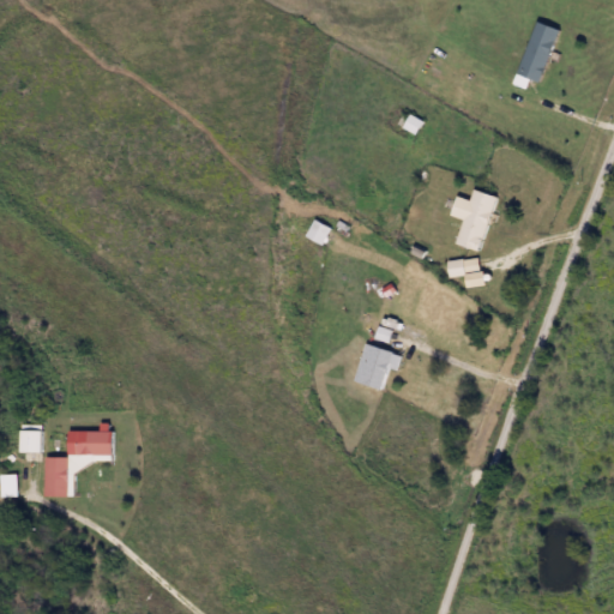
[(519,76),(535,22),(559,29),(543,83),(519,76)]
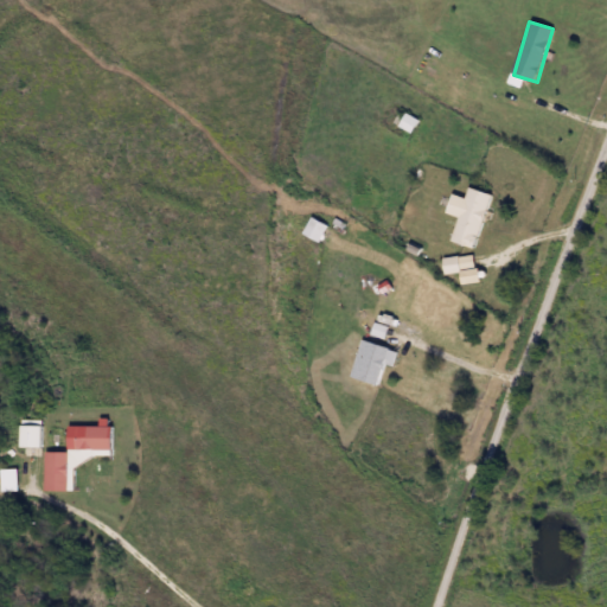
[(452,196),(466,200),(470,187),(492,193),(477,249),(453,242),(460,216),(447,212),(452,196)]
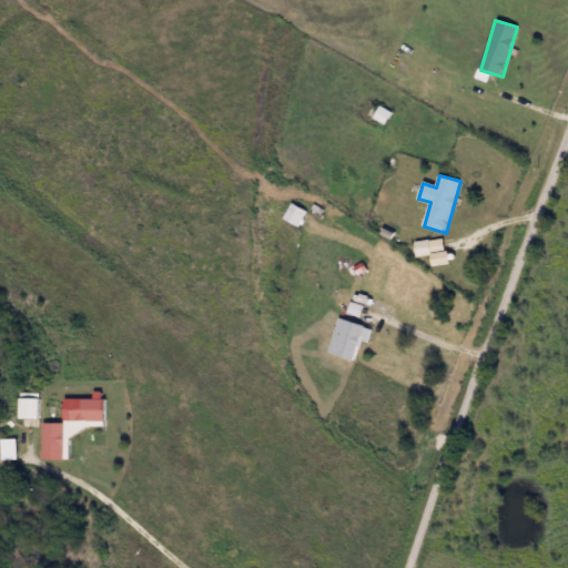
[(300,227),(284,220),(292,204),(307,211),(300,227)]
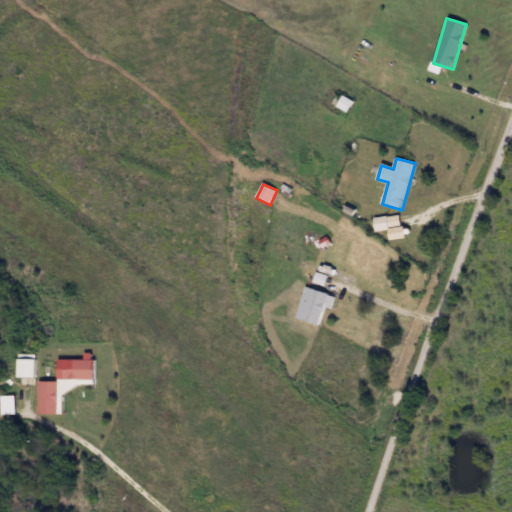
[(326,307),(320,325),(301,319),(310,288),(332,295),(330,304),(333,305),(332,309),(326,307)]
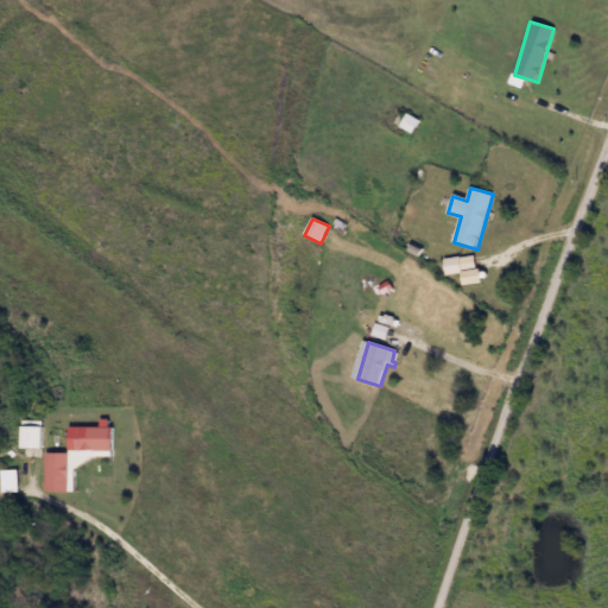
[(44,450),(23,450),(23,423),(44,423),(44,450)]
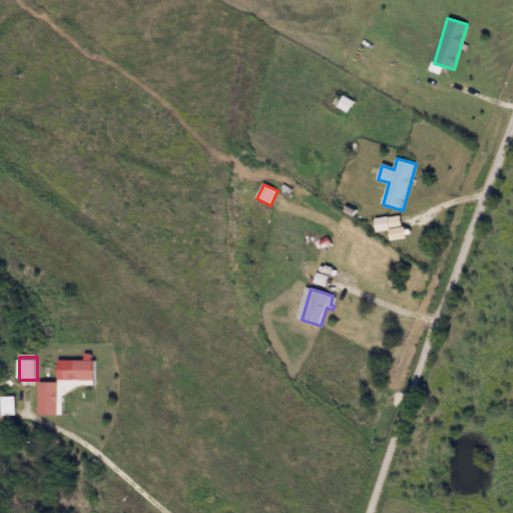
[(60,383),(60,415),(39,415),(39,383),(60,383)]
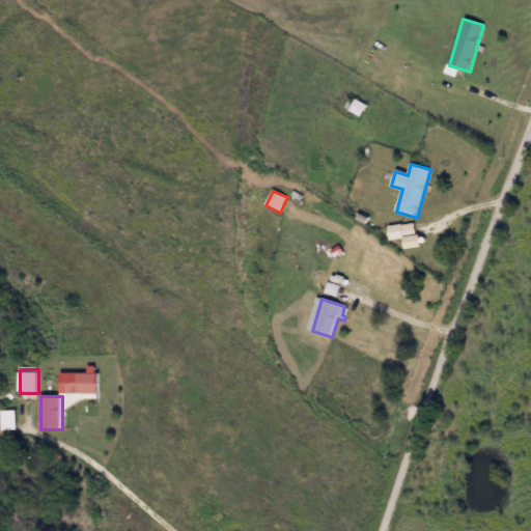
[(17,410),(17,429),(2,429),(2,410),(17,410)]
